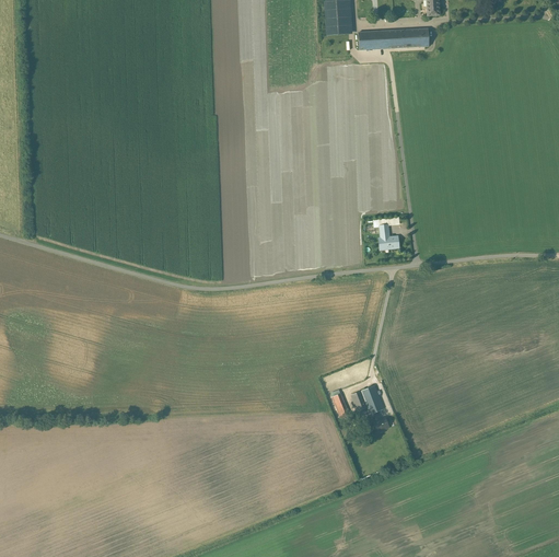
[(325,0),(328,33),(350,31),(347,0),(325,0)]
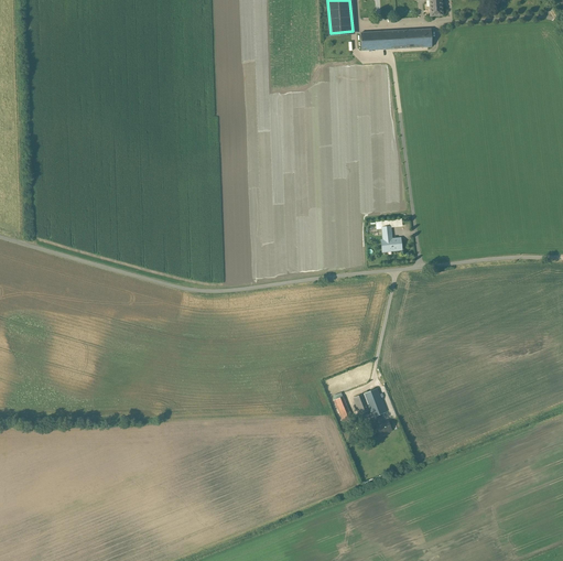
[(430,0),(431,13),(443,12),(442,0),(430,0)]
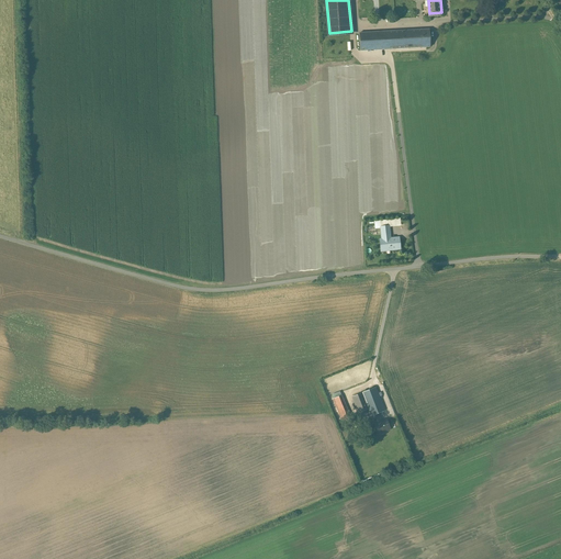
[(430,26),(361,30),(361,47),(432,44),(430,26)]
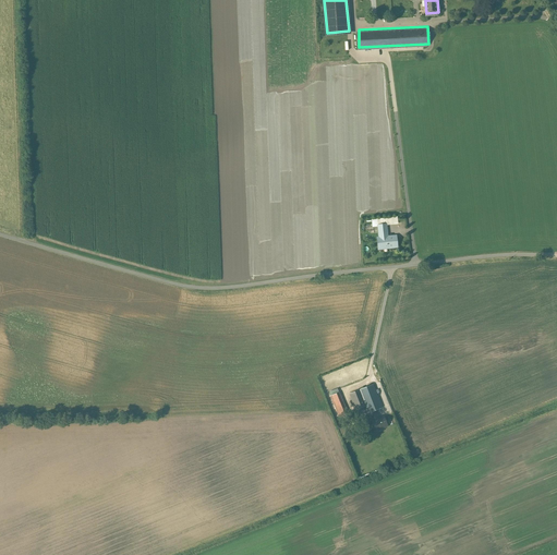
[(377,233),(378,246),(399,244),(397,231),(389,232),(388,219),(378,221),(379,232),(377,233)]
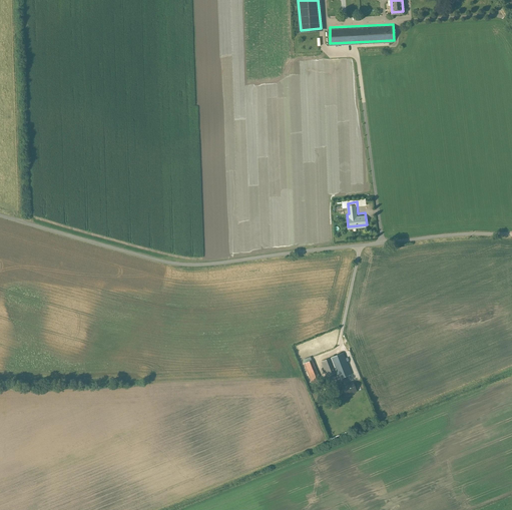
[(338,370),(340,377),(348,375),(353,373),(349,361),(352,359),(349,350),(323,359),(328,374),(338,370)]
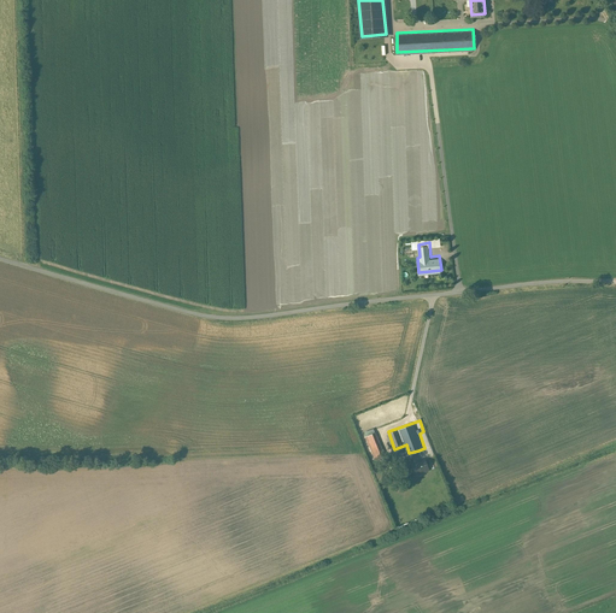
[(386,453),(376,426),(368,430),(377,457),(386,453)]
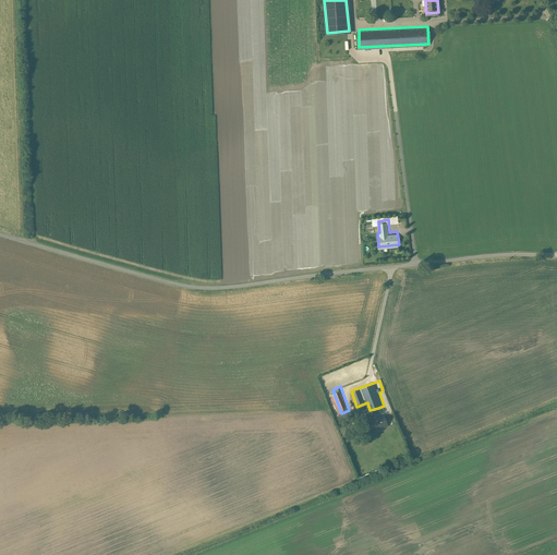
[(378,408),(370,410),(376,429),(389,423),(386,412),(380,414),(378,408)]
